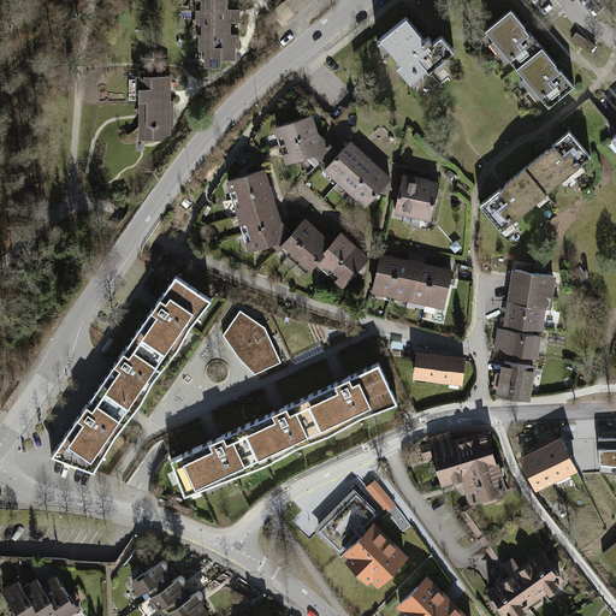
[(202,0),(202,10),(226,10),(226,0),(202,0)]
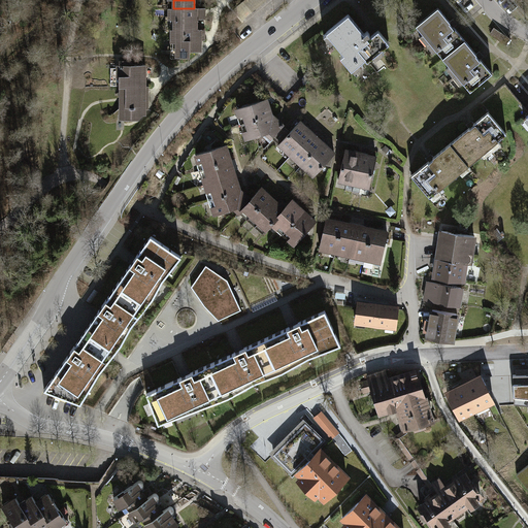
[(200,8),(194,8),(173,8),(171,8),(171,17),(175,22),(175,29),(197,29),(197,20),(200,20),(200,8)]
